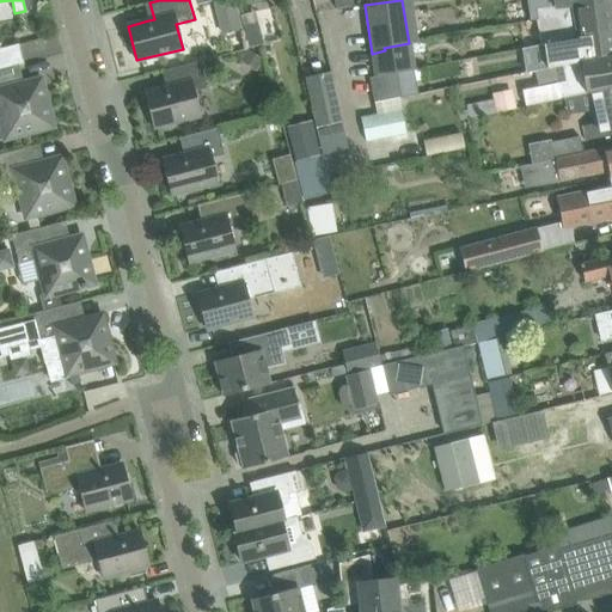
[(526,0),(528,11),(531,20),(538,20),(537,17),(536,10),(555,7),(603,0),(526,0)]
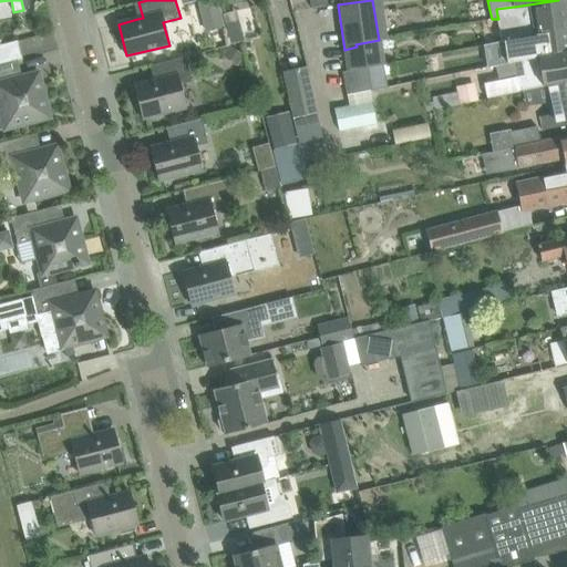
[(566,8),(566,9),(565,0),(558,0),(514,7),(496,9),(497,16),(498,19),(500,28),(502,41),(504,40),(504,41),(518,38),(566,30),(566,8)]
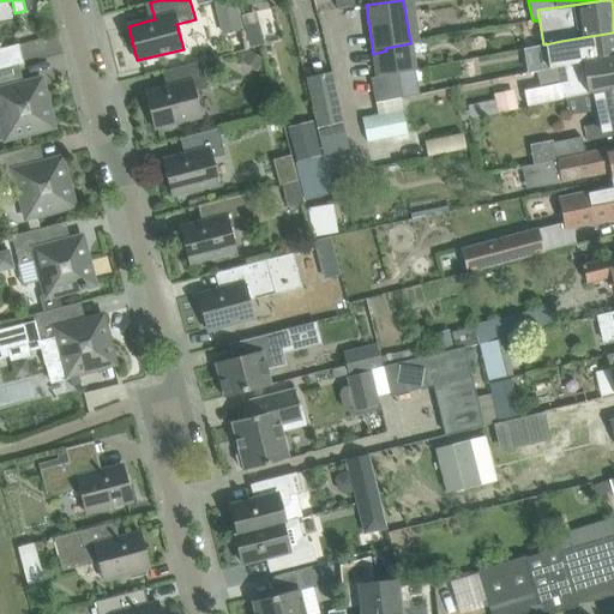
[(256,14),(241,18),(250,50),(264,47),(256,14)]
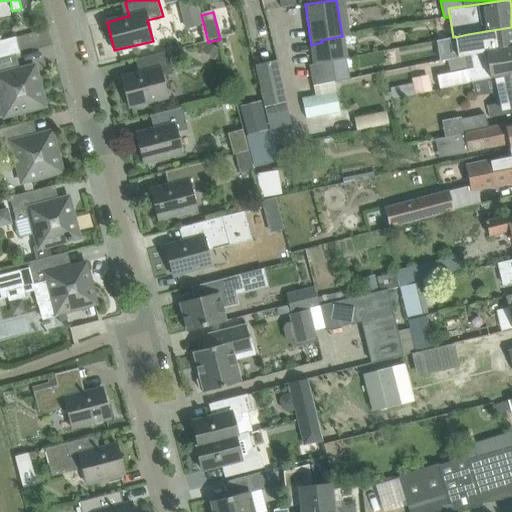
[(471,55),(471,56),(485,53),(511,48),(511,27),(468,34),(455,37),(459,57),(471,55)]
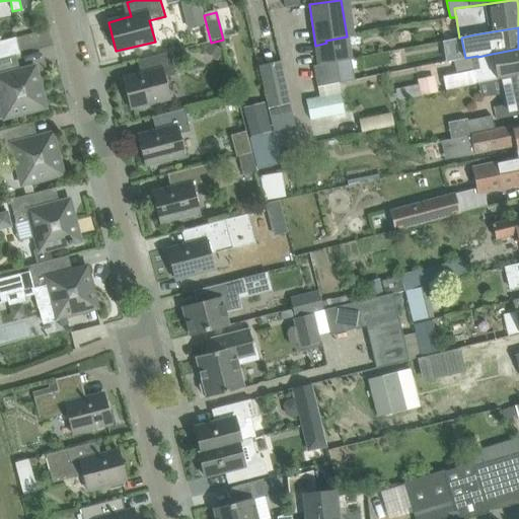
[(315,46),(317,65),(328,63),(350,59),(347,36),(325,41),(326,43),(315,46)]
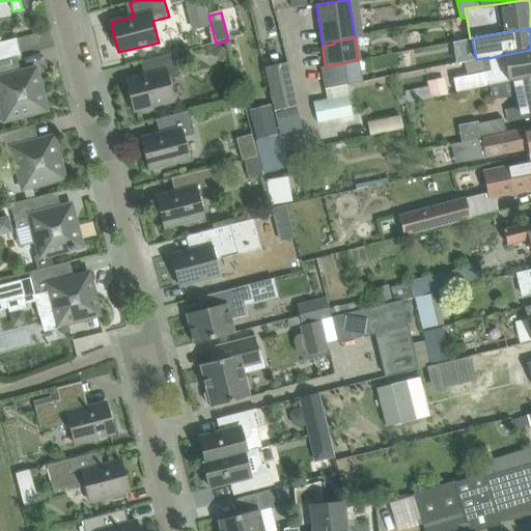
[(21,56),(17,38),(0,42),(0,60),(6,59),(17,57),(21,56)]
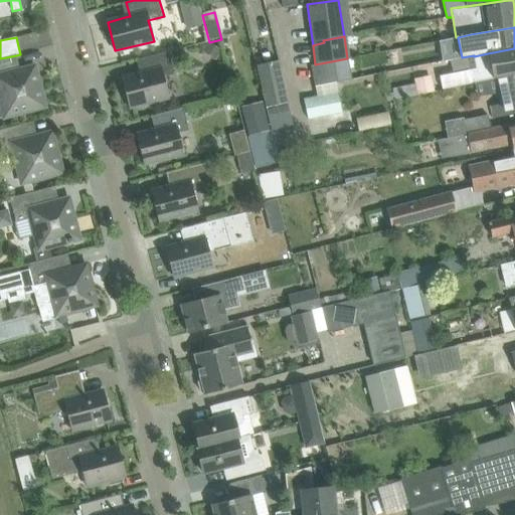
[(467,83),(467,86),(492,79),(495,79),(514,74),(514,48),(488,53),(474,56),(476,68),(469,69),(471,82),(467,83)]
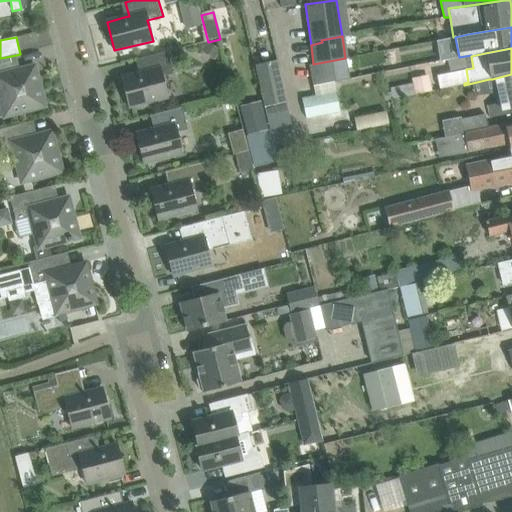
[(144,72),(139,73),(121,78),(129,107),(167,97),(162,76),(173,73),(167,51),(140,58),(144,72)]
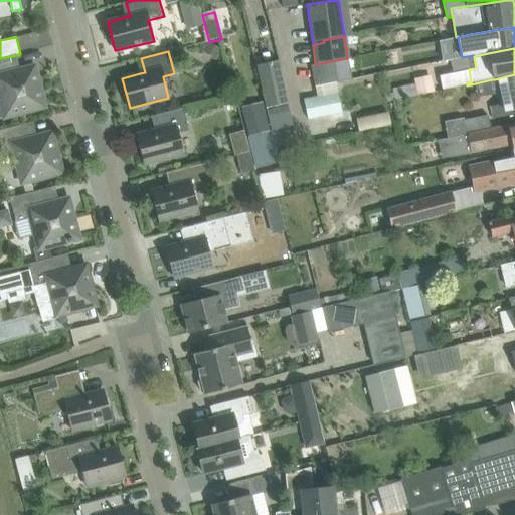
[(10,73),(6,57),(0,58),(0,97),(5,116),(44,106),(34,67),(10,73)]
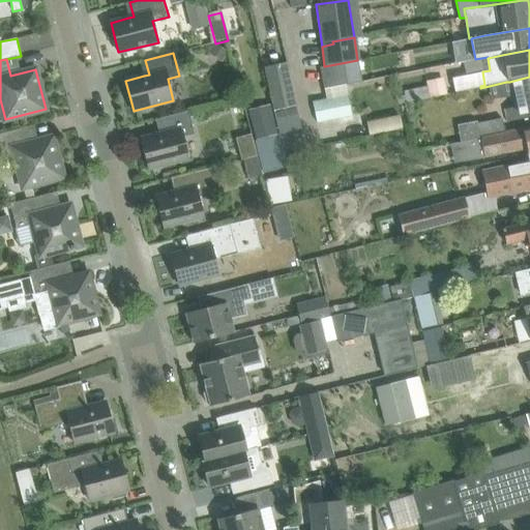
[(319,67),(323,89),(360,82),(357,60),(335,64),(324,66),(319,67)]
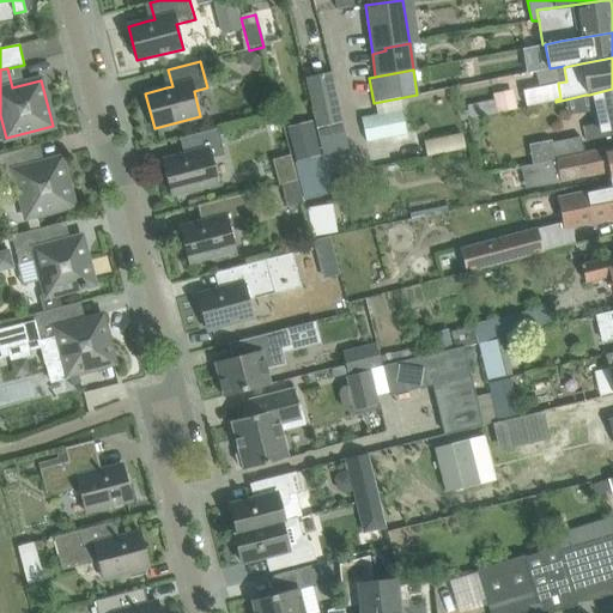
[(329,72),(304,78),(321,155),(346,149),(329,72)]
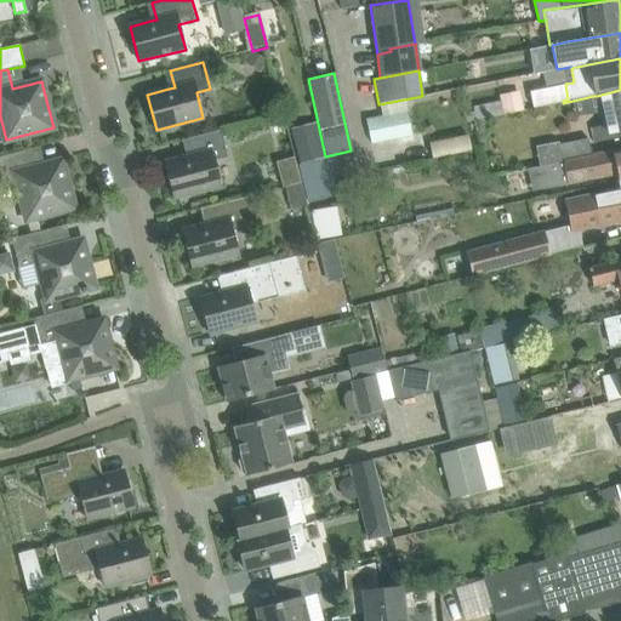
[(620,90),(597,96),(603,125),(590,127),(593,143),(620,137),(620,90)]
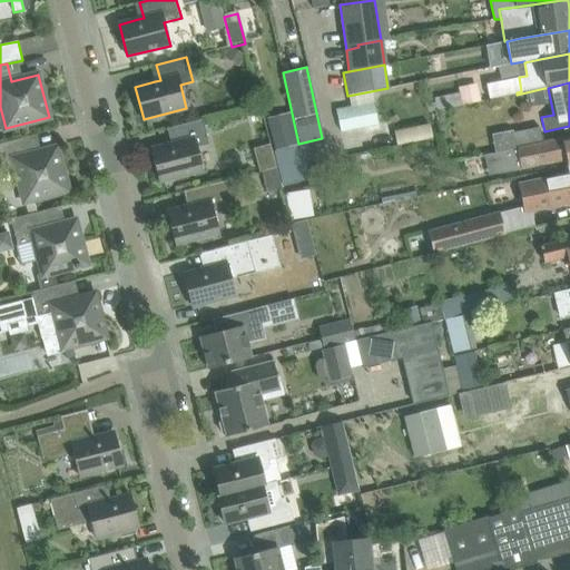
[(477,85),(460,88),(463,106),(480,102),(477,85)]
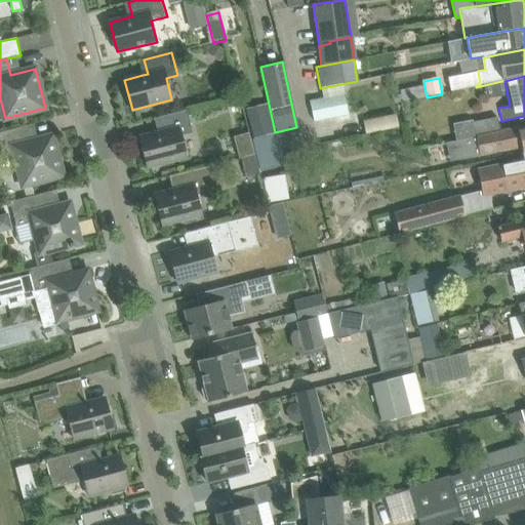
[(345,93),(310,99),(314,121),(350,114),(345,93)]
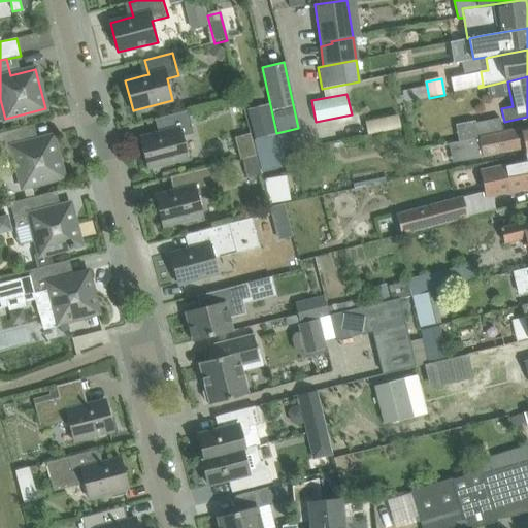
[(268,104),(250,109),(257,138),(275,134),(268,104)]
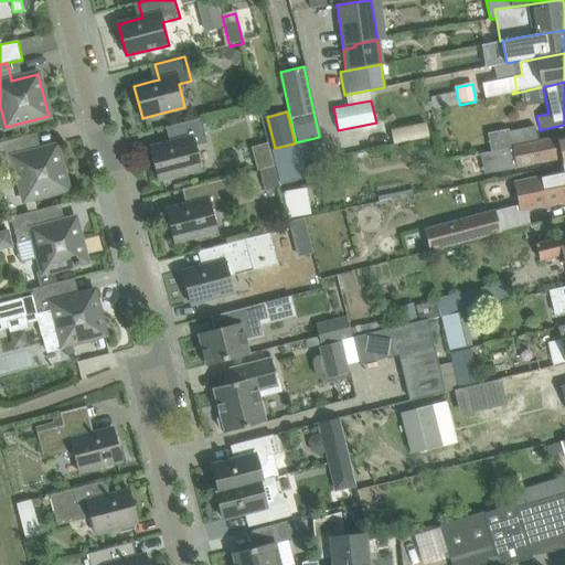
[(174,141),(169,142),(150,148),(158,180),(201,169),(195,146),(206,144),(201,118),(171,126),(174,141)]
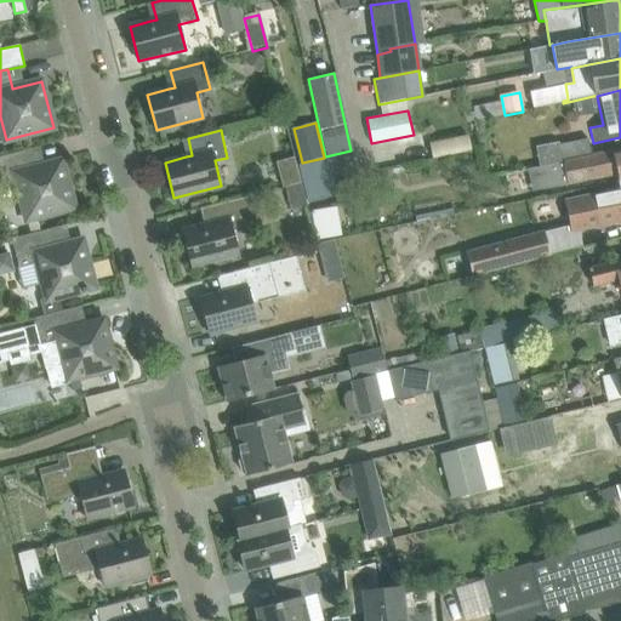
[(559,146),(563,163),(591,157),(587,140),(559,146)]
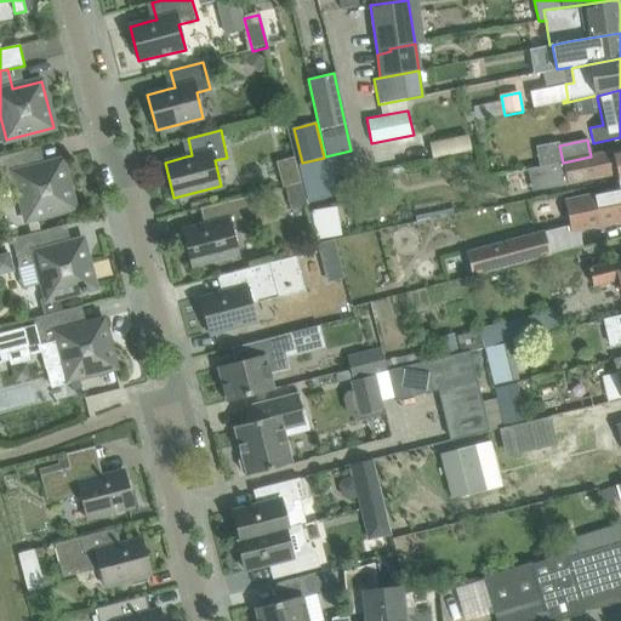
[(62,160),(45,165),(33,167),(28,149),(0,157),(0,186),(17,182),(27,220),(74,208),(62,160)]
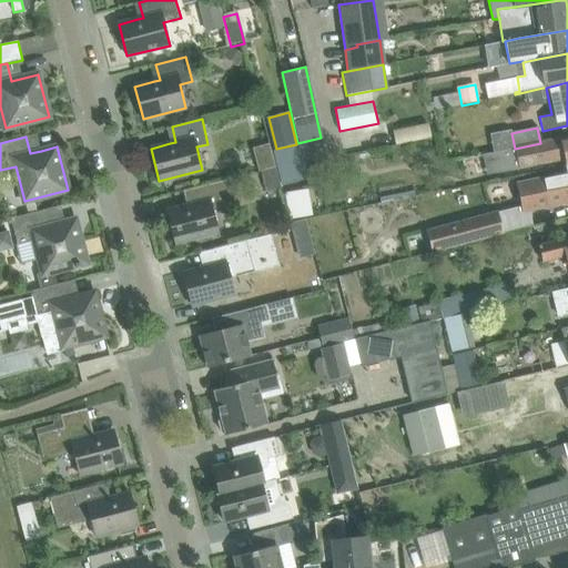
[(564,159),(566,168),(567,166),(567,137),(559,139),(540,143),(515,149),(503,151),(503,150),(493,152),(496,169),(504,171),(519,168),(519,169),(564,159)]
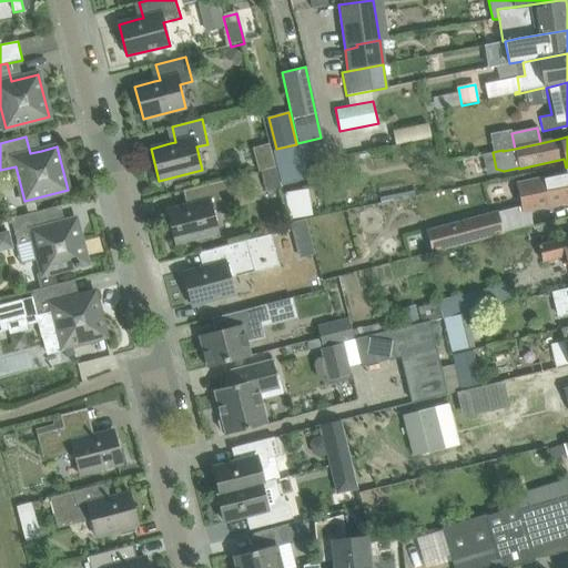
[(276,152),(282,175),(327,165),(322,141),(276,152)]
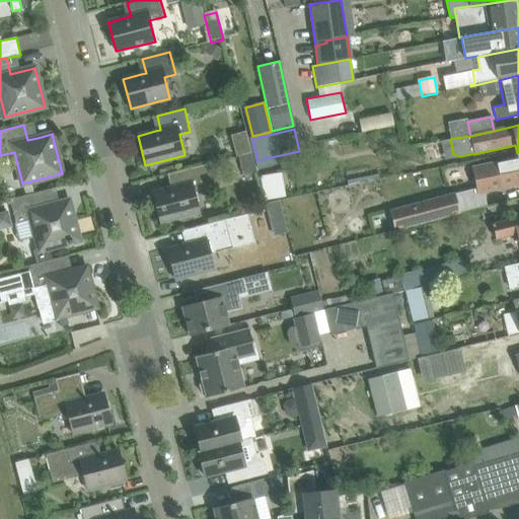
[(237,156),(242,175),(256,171),(251,152),(237,156)]
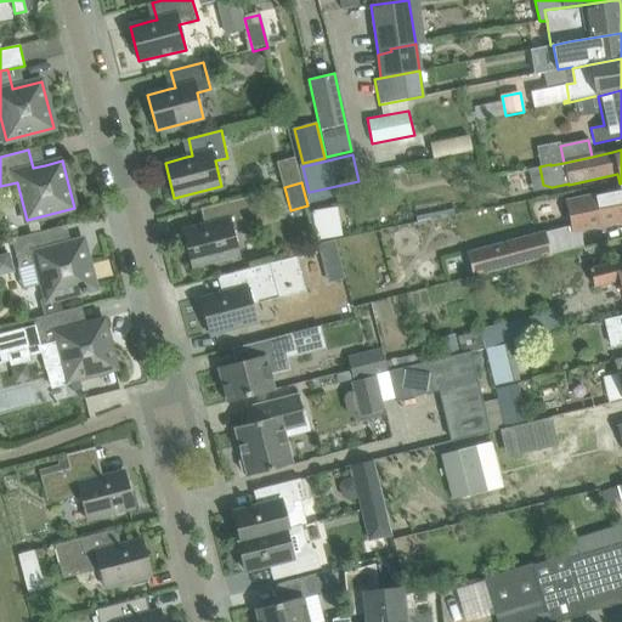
[(621,182),(620,184),(621,191),(566,203),(572,231),(621,220),(621,182)]
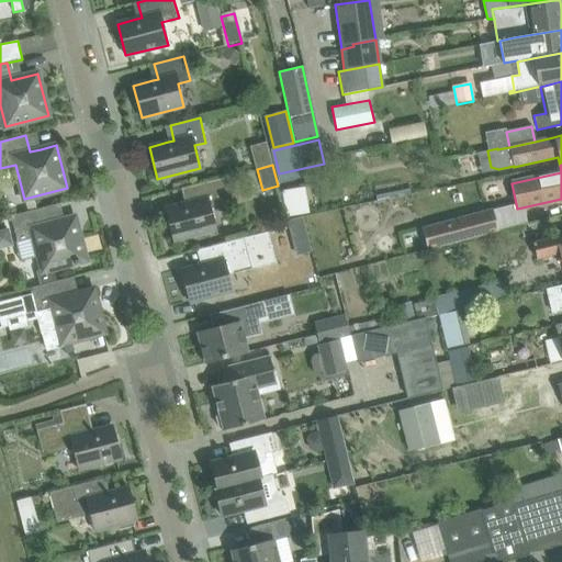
[(190,202),(184,203),(165,209),(173,240),(215,229),(210,208),(236,200),(229,176),(186,187),(190,202)]
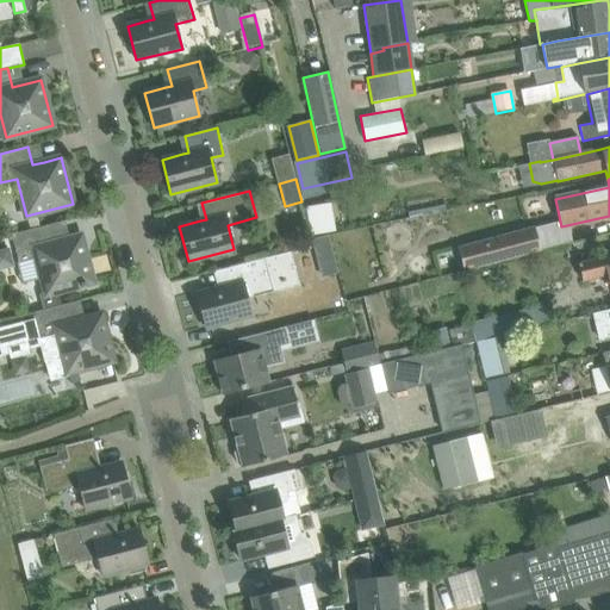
[(53,243),(48,225),(11,235),(18,262),(37,257),(47,294),(80,286),(80,288),(87,286),(87,284),(93,282),(81,236),(53,243)]
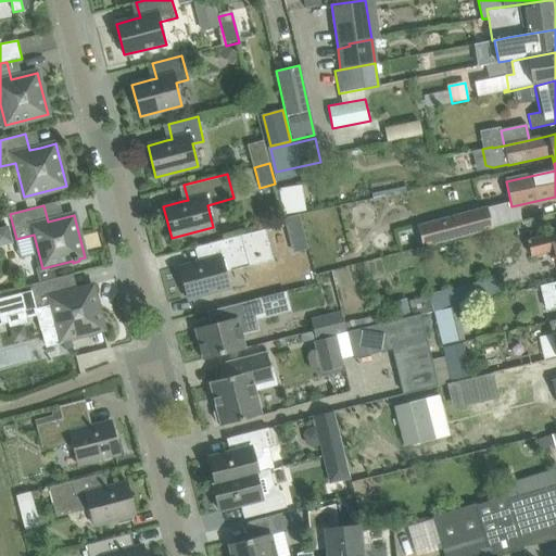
[(492,228),(487,205),(417,224),(422,247),(492,228)]
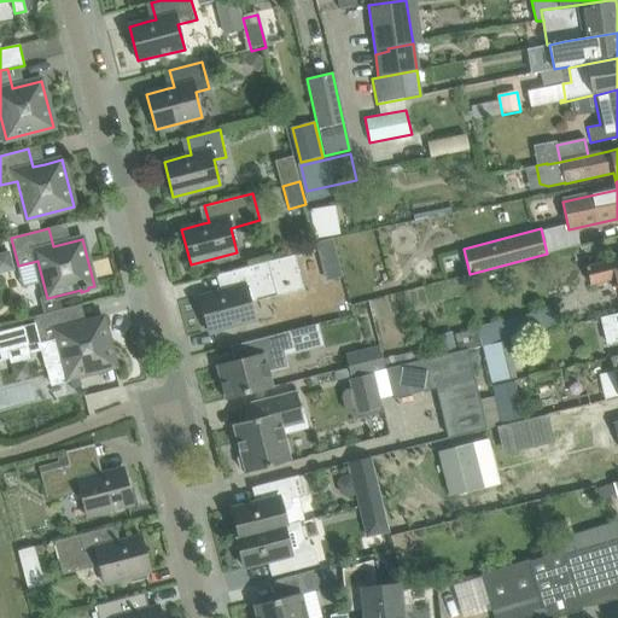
[(318,243),(324,266),(337,263),(331,240),(318,243)]
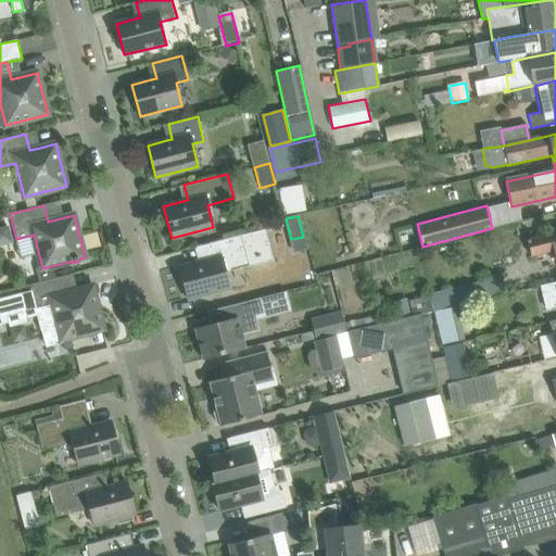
[(203,261),(198,263),(179,267),(187,299),(229,288),(225,272),(273,260),(265,229),(200,247),(203,261)]
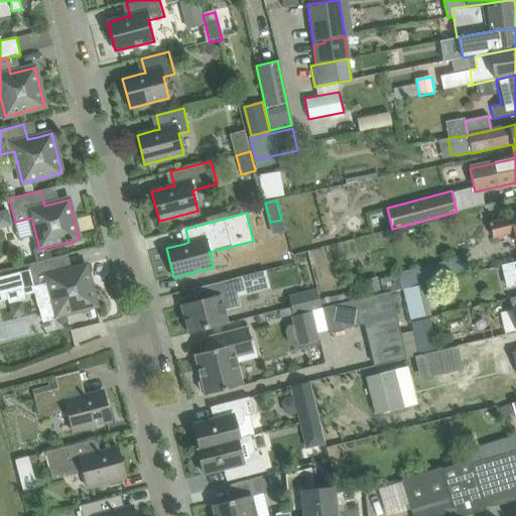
[(515,216),(489,223),(492,238),(514,233),(515,242),(515,216)]
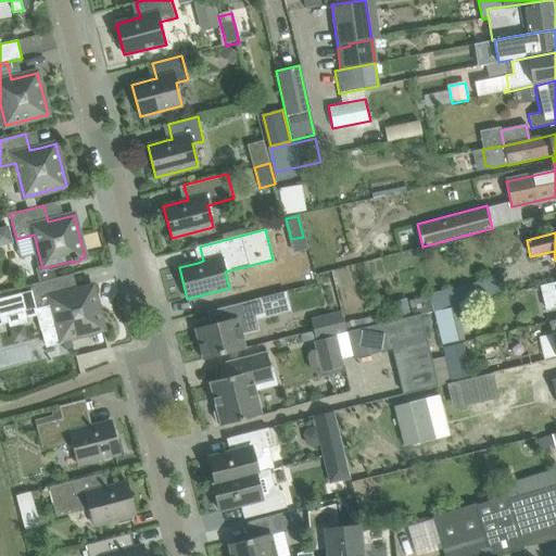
[(429,293),(432,311),(505,293),(502,276),(429,293)]
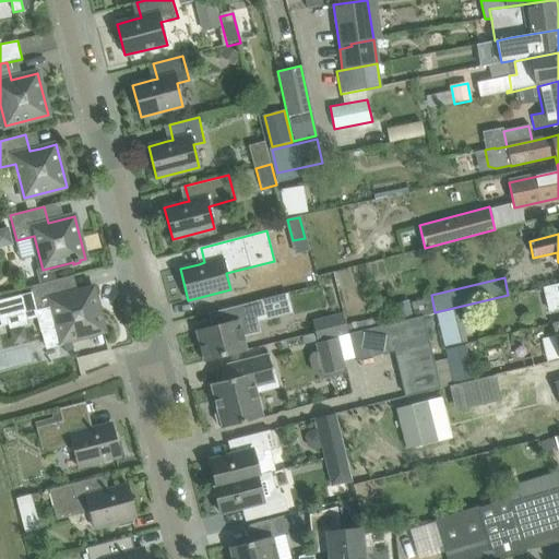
[(0,326),(37,317),(40,332),(42,332),(42,329),(57,324),(61,342),(104,331),(93,288),(67,295),(62,278),(28,287),(31,293),(0,299),(0,321),(1,325),(0,324),(0,326)]
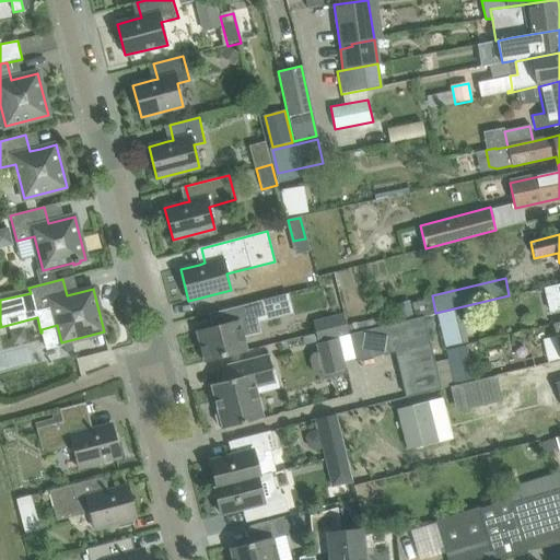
[(559,308),(559,283),(545,288),(550,312),(559,308)]
